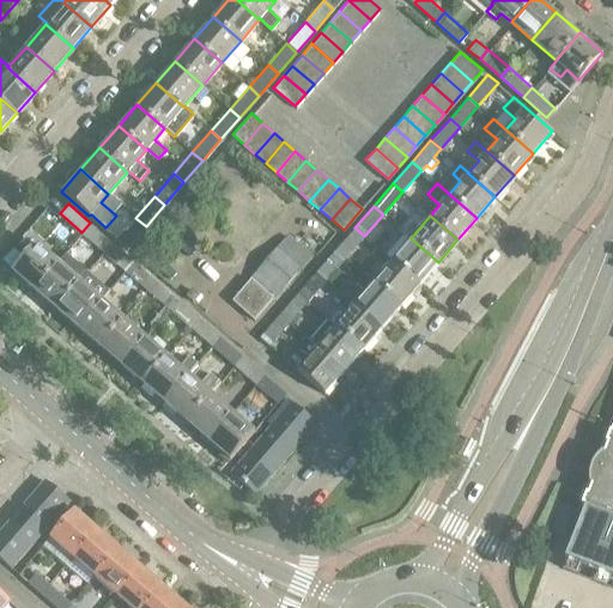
[(126,230),(135,238),(146,226),(135,218),(126,230)]
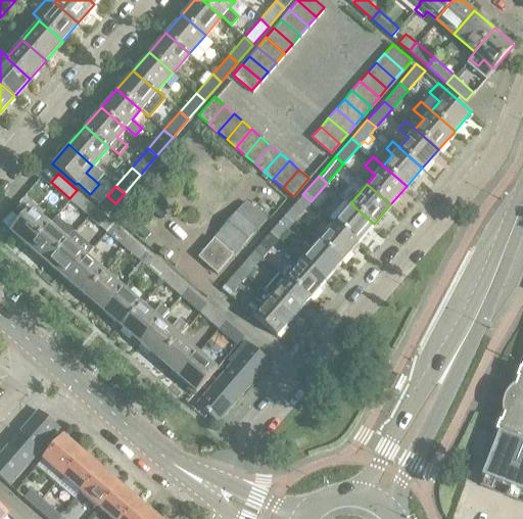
[(69,198),(88,215),(95,205),(77,190),(69,198)]
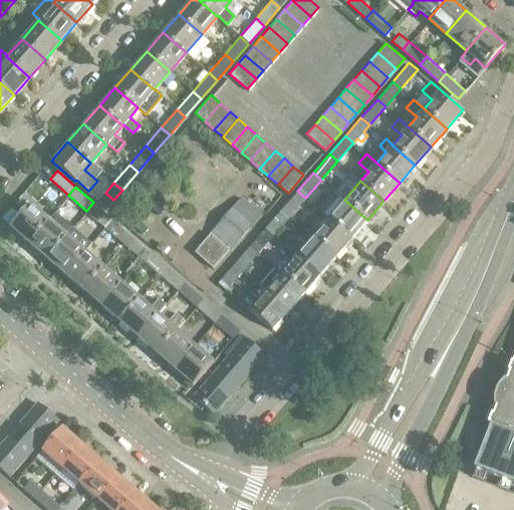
[(297,191),(281,209),(289,216),(305,198),(297,191)]
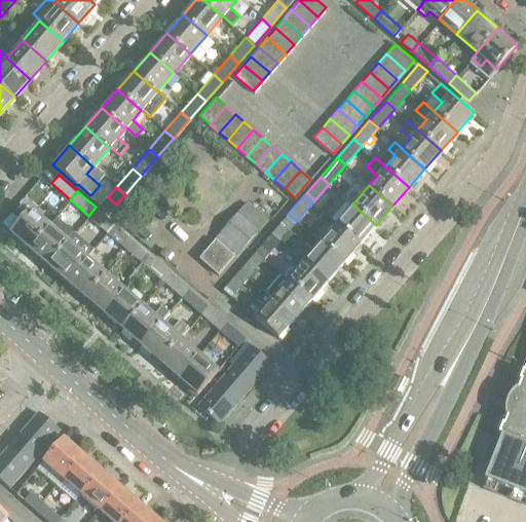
[(238,248),(256,228),(266,216),(248,199),(220,232),(238,248)]
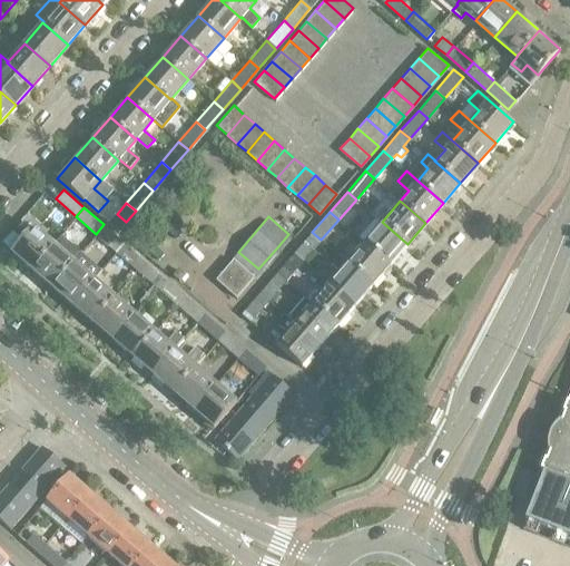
[(382,222),(364,242),(390,264),(408,244),(382,222)]
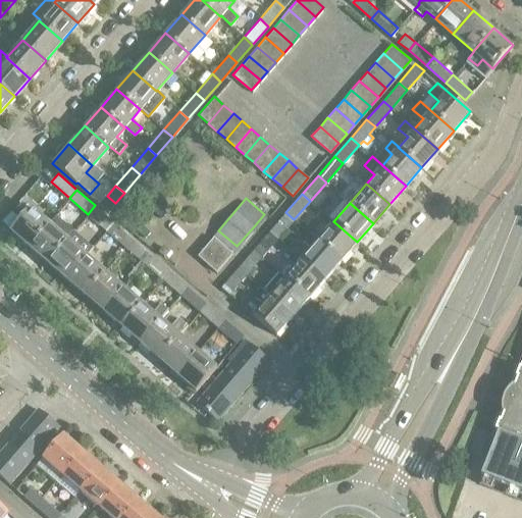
[(9,228),(29,245),(49,221),(30,205),(9,228)]
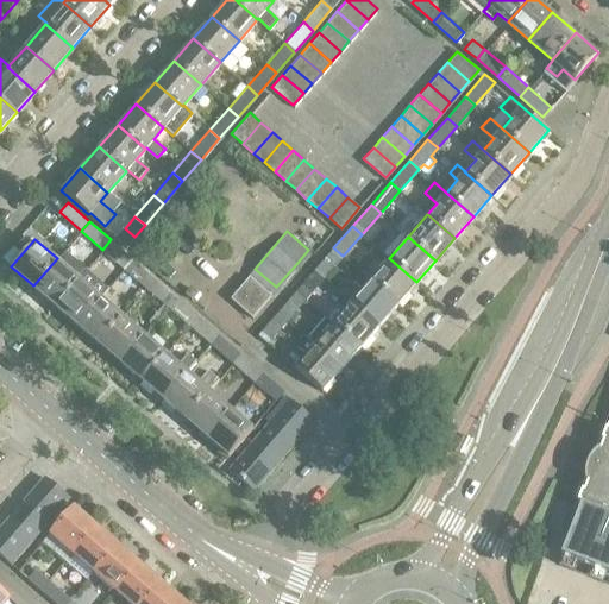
[(102,250),(124,269),(133,258),(111,239),(102,250)]
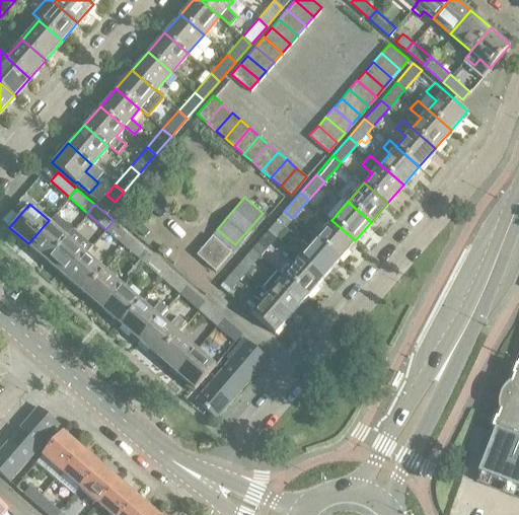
[(268,229),(276,237),(292,218),(284,211),(268,229)]
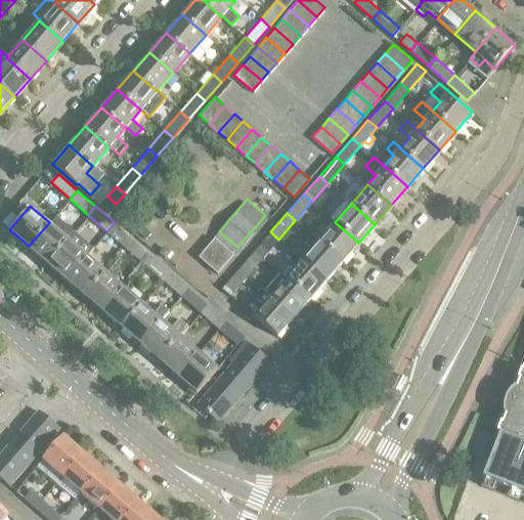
[(55,215),(49,222),(29,246),(47,262),(74,230),(55,215)]
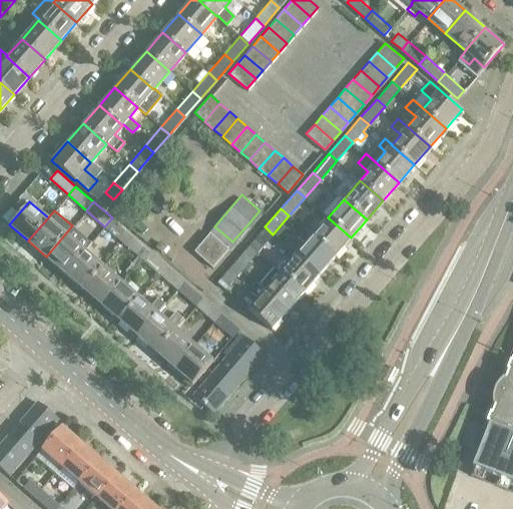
[(104,226),(122,241),(129,233),(112,217),(104,226)]
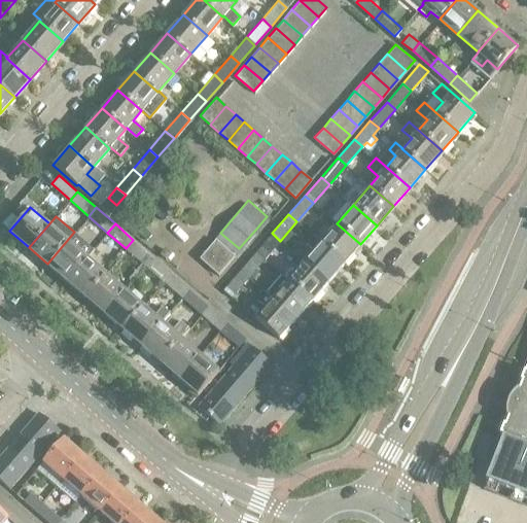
[(337,223),(321,241),(320,242),(344,263),(360,244),(337,223)]
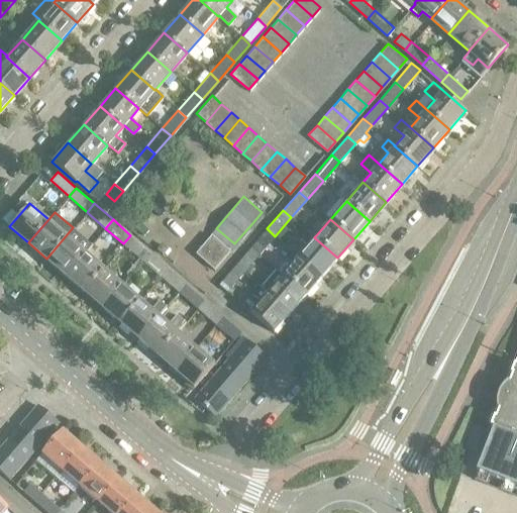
[(73,227),(46,259),(66,275),(85,251),(92,243),(73,227)]
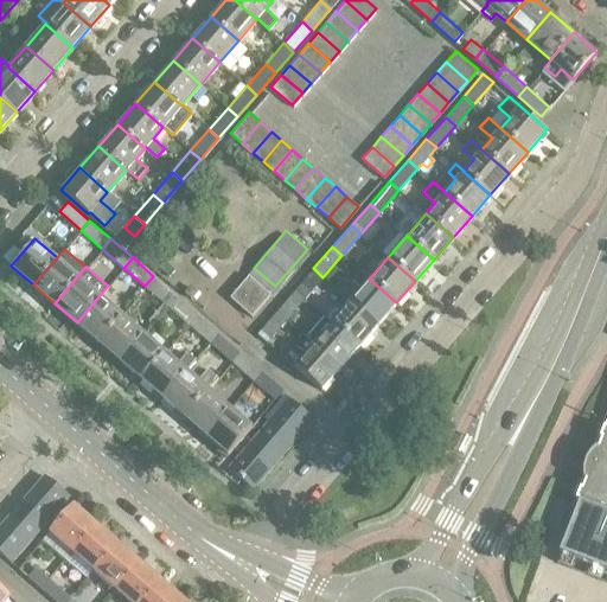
[(323,277),(313,268),(294,289),(305,299),(323,277)]
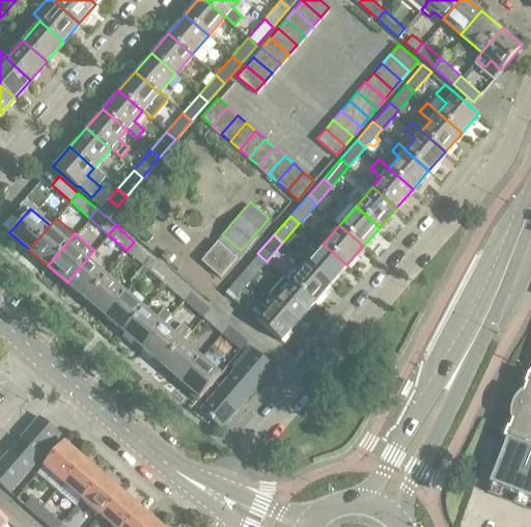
[(307,243),(316,251),(306,262),(330,283),(346,265),(323,244),(324,243),(314,234),(307,243)]
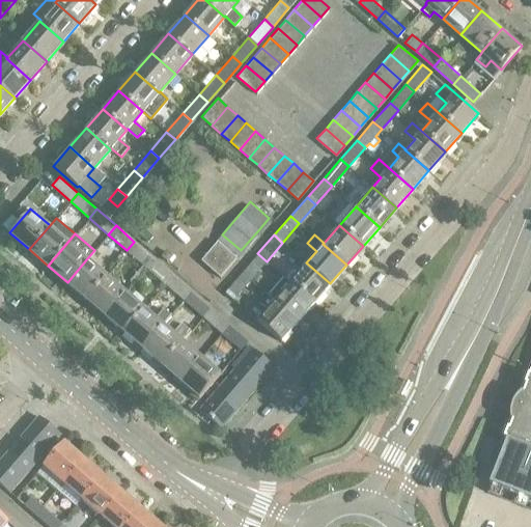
[(219,275),(235,257),(217,241),(200,259),(219,275)]
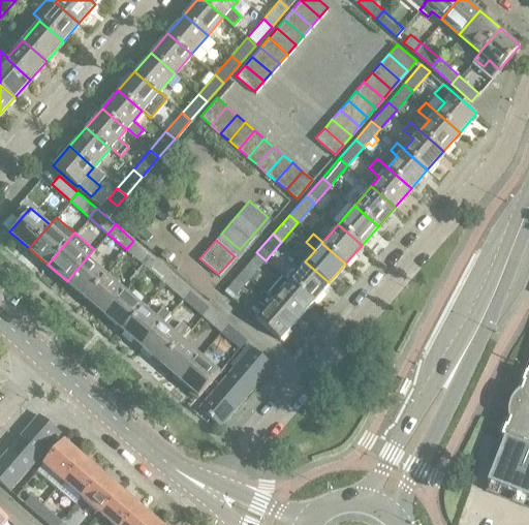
[(126,249),(145,266),(152,257),(133,241),(126,249)]
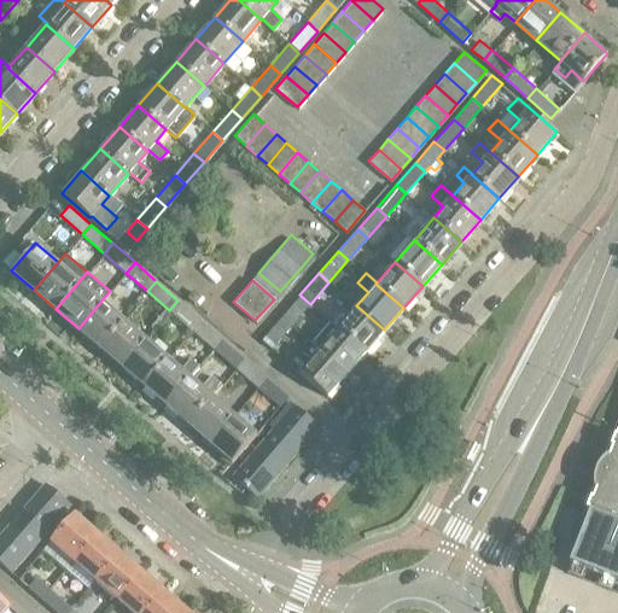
[(193,305),(196,303),(202,296),(192,286),(184,297),(193,305)]
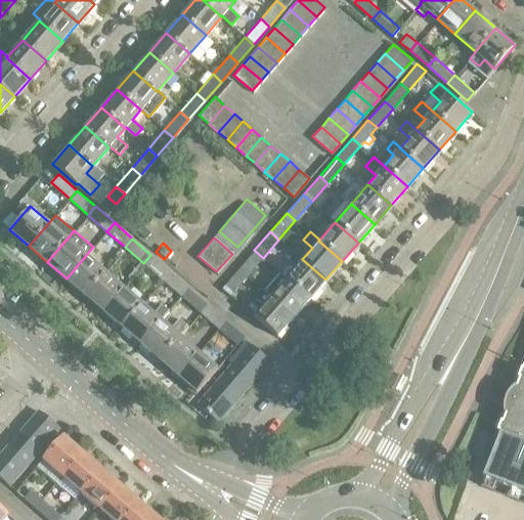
[(254,250),(238,268),(247,275),(263,258),(254,250)]
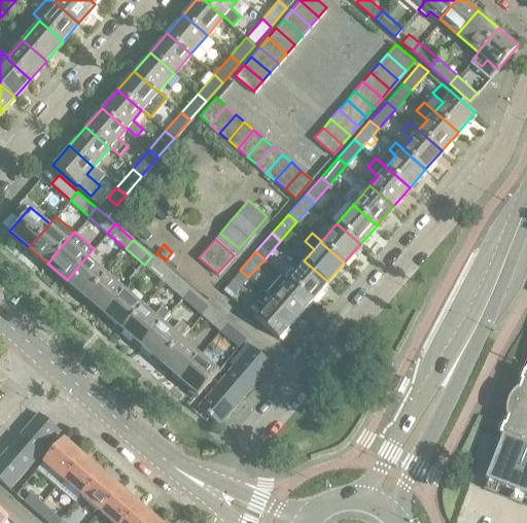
[(67,280),(85,297),(105,273),(86,256),(67,280)]
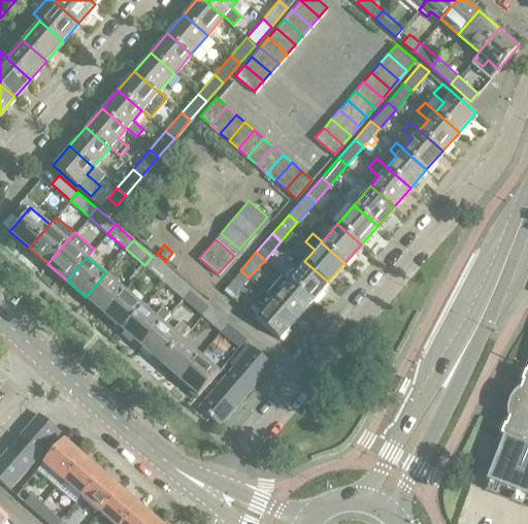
[(144,265),(163,281),(170,272),(152,257),(144,265)]
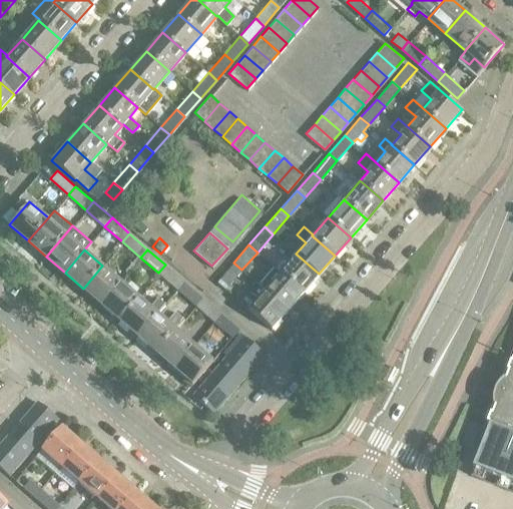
[(303,292),(319,274),(296,253),(281,271),(280,272),(303,292)]
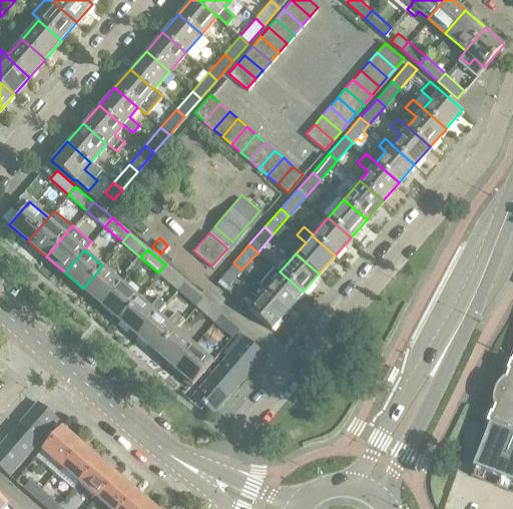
[(217,281),(226,288),(241,270),(233,263),(217,281)]
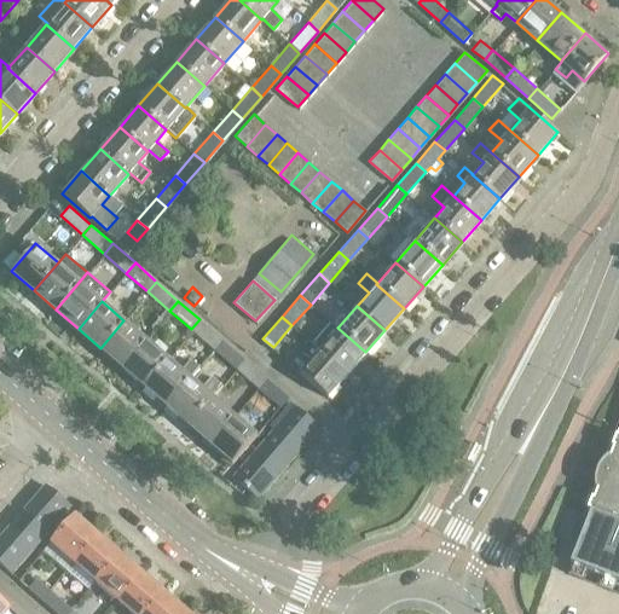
[(191,329),(213,348),(221,339),(200,319),(191,329)]
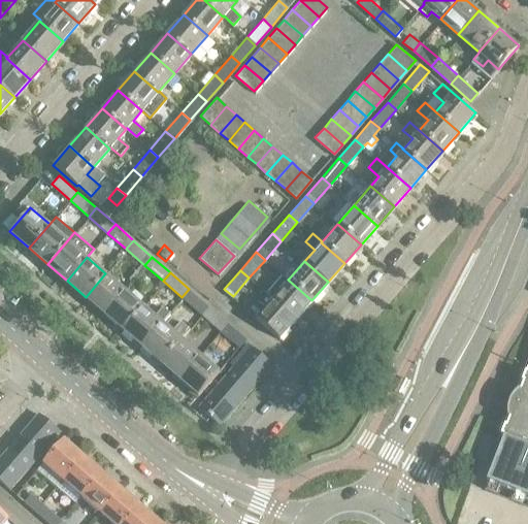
[(86,297),(104,313),(125,289),(105,273),(86,297)]
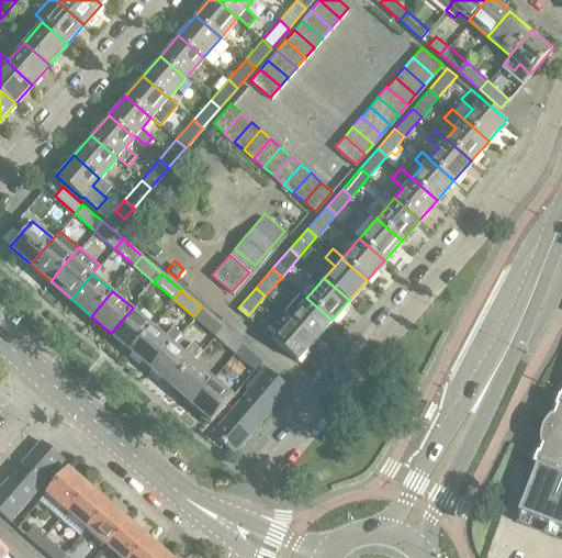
[(315,339),(332,320),(306,298),(307,297),(302,292),(284,312),(290,316),(290,317),(315,339)]
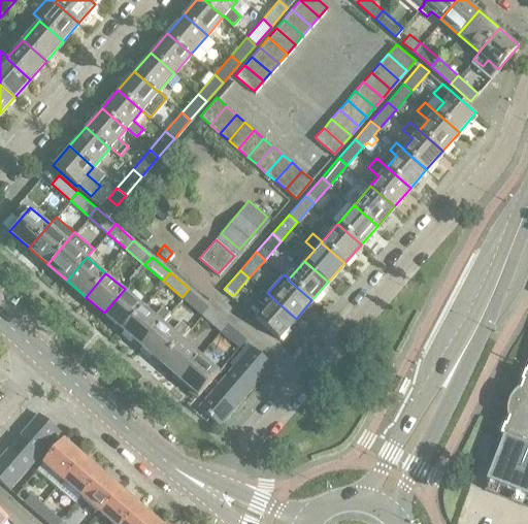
[(142,304),(125,289),(104,313),(122,328),(142,304)]
